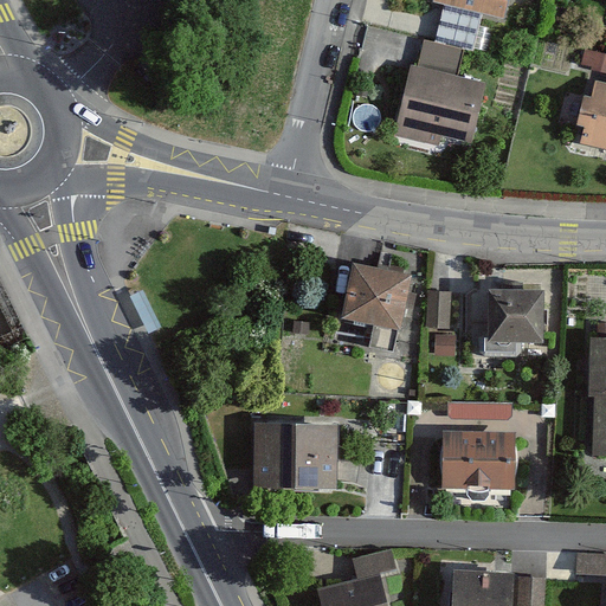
[(433,0),(503,17),(507,0),(433,0)]
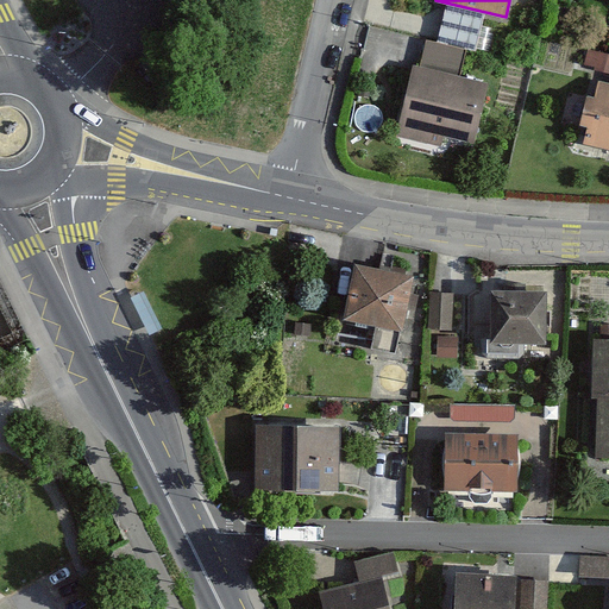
[(608,49),(590,44),(585,66),(608,70),(608,49)]
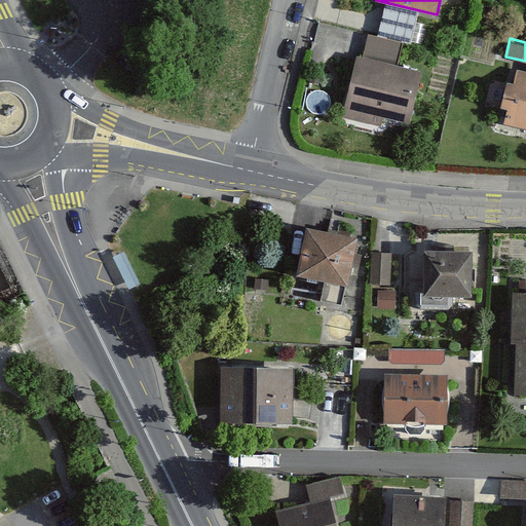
[(419,72),(355,59),(344,108),(408,122),(419,72)]
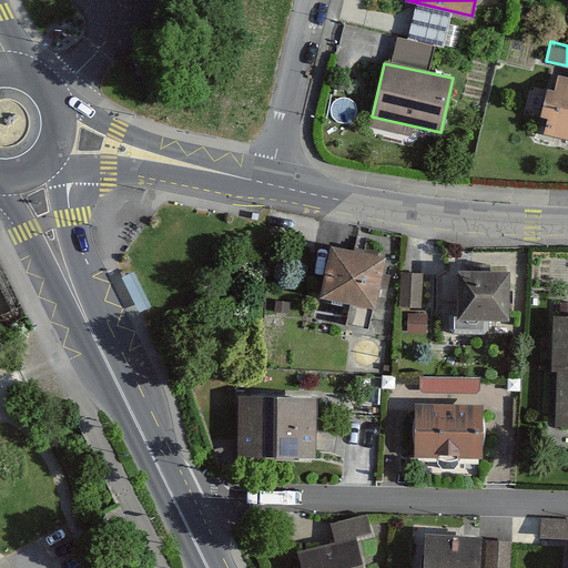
[(567,79),(557,77),(545,133),(567,138),(567,79)]
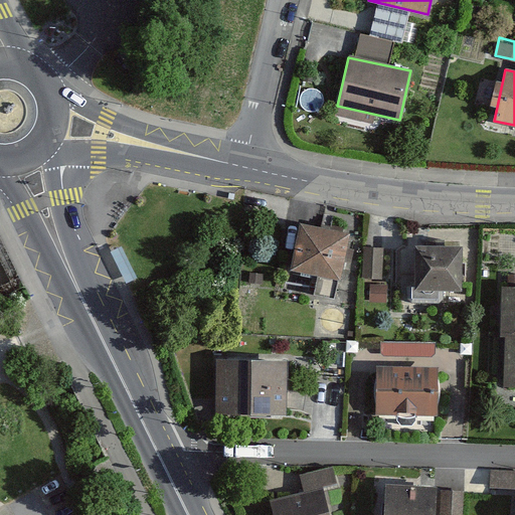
[(347,234),(300,225),(292,269),(318,275),(315,293),(334,296),(347,234)]
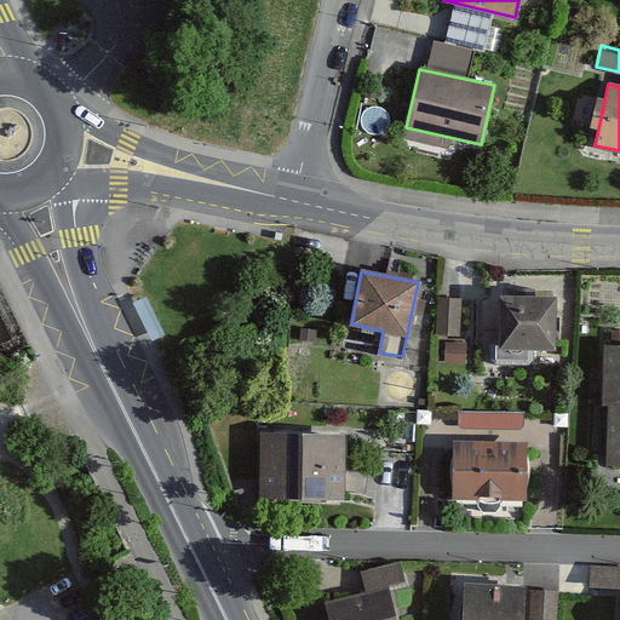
[(438,332),(464,332),(464,292),(438,292),(438,332)]
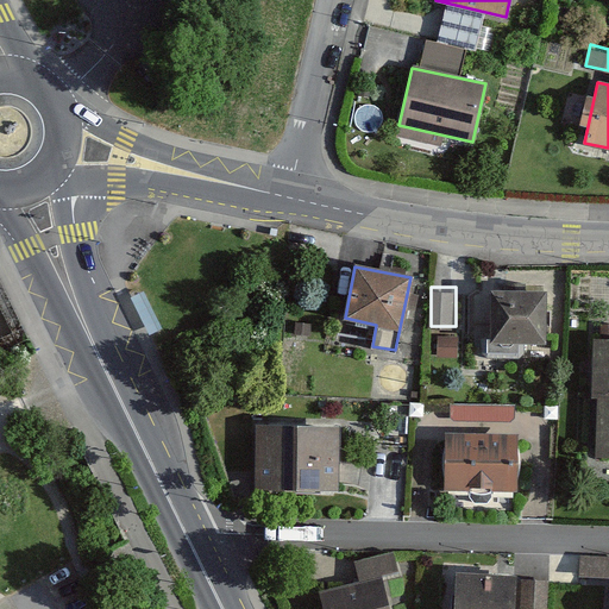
[(545,292),(491,292),(490,340),(544,341),(545,292)]
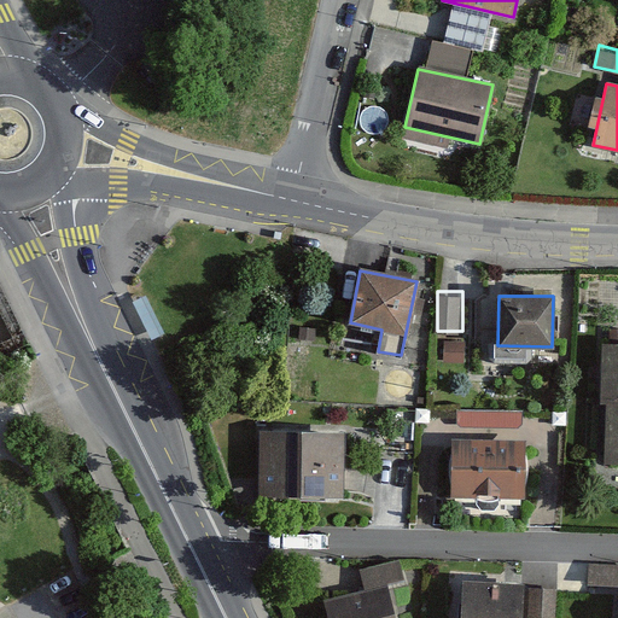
[(617,345),(604,345),(602,400),(607,400),(606,464),(617,462),(617,345)]
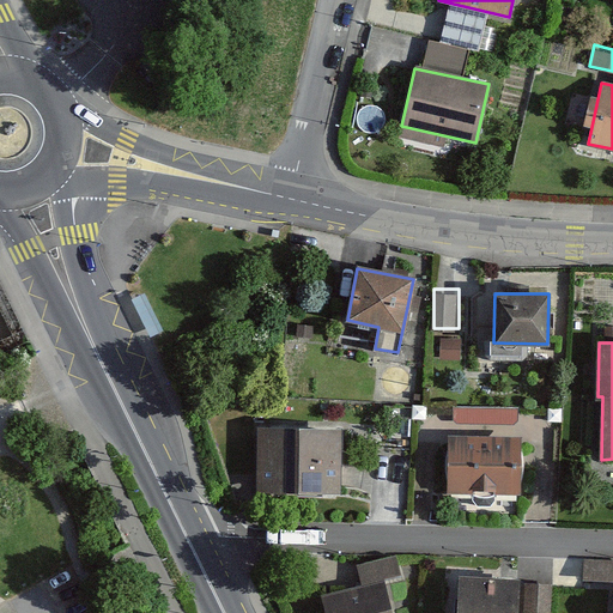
[(461,404),(461,420),(517,419),(517,402),(461,404)]
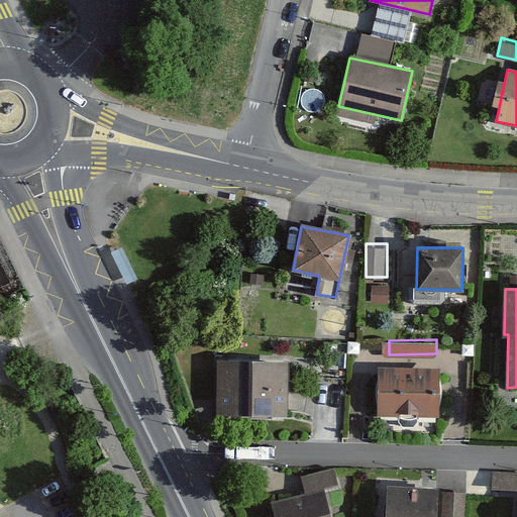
[(285,362),(218,362),(218,414),(285,414),(285,362)]
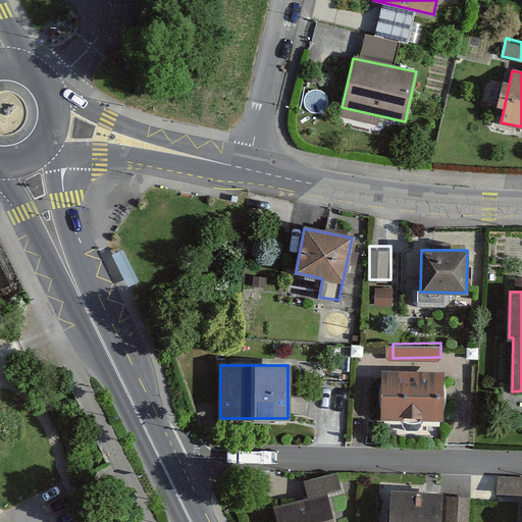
[(440,373),(382,372),(381,419),(440,419),(440,373)]
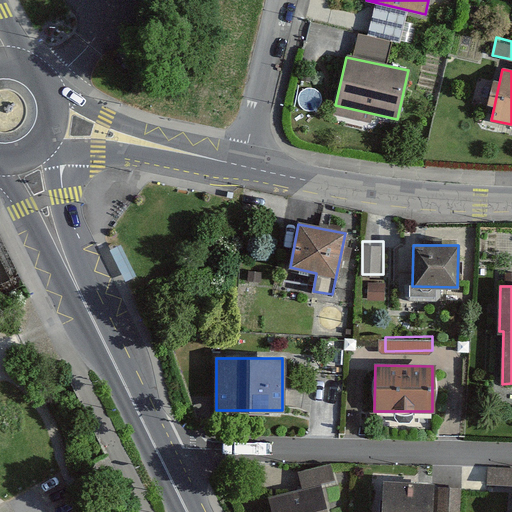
[(328,464),(298,472),(302,486),(332,479),(328,464)]
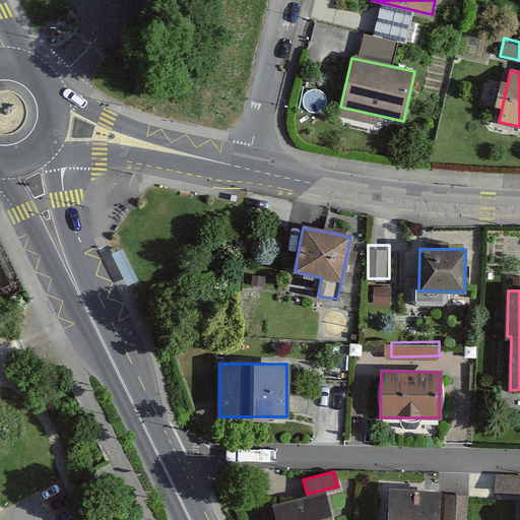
[(519,478),(496,478),(496,493),(519,492),(519,478)]
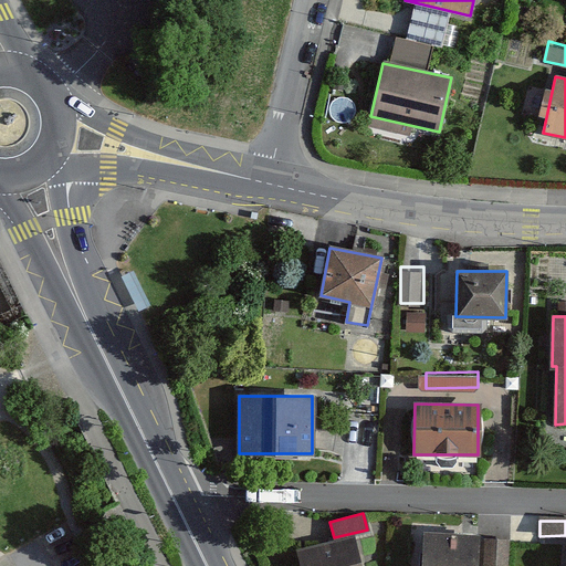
[(475,565),(477,534),(425,533),(423,565),(475,565)]
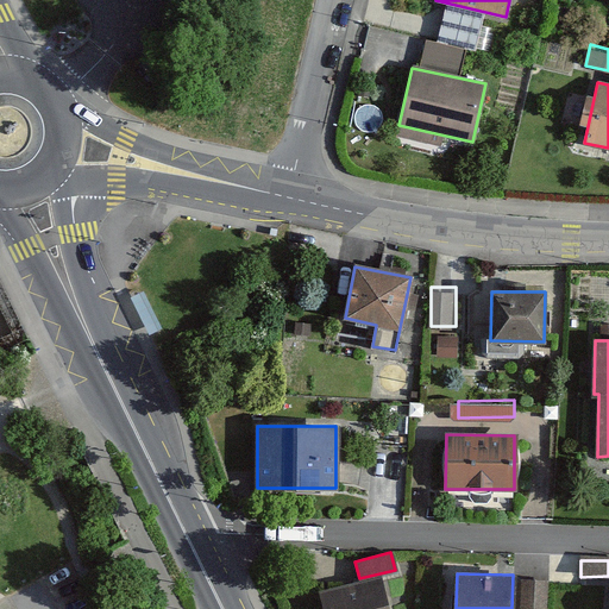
[(387,608),(380,577),(321,591),(326,608),(387,608)]
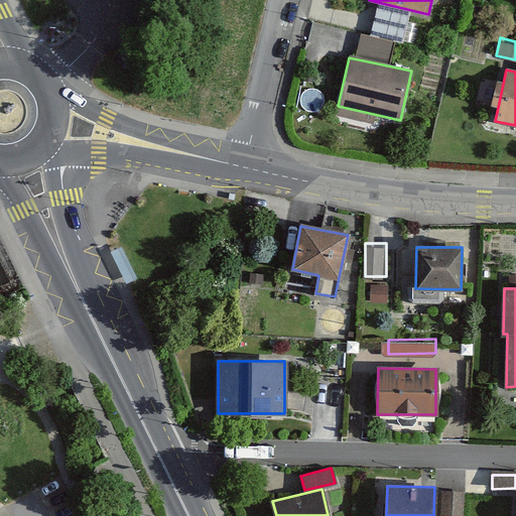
[(462,515),(463,490),(440,489),(439,515),(462,515)]
